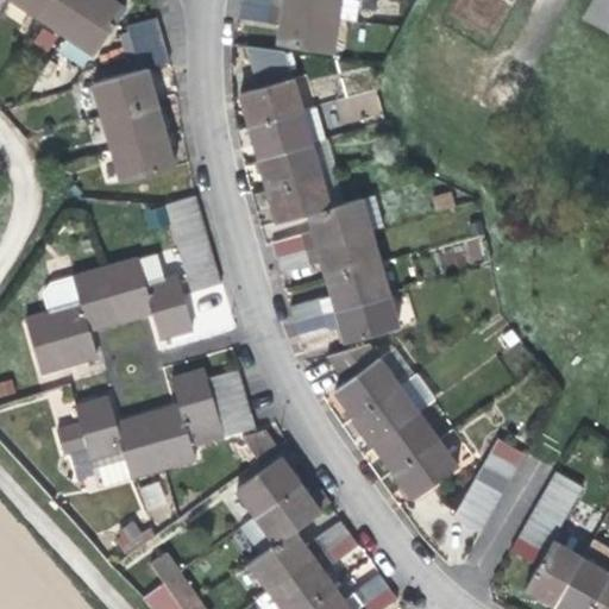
[(14,0),(38,16),(49,0),(14,0)]
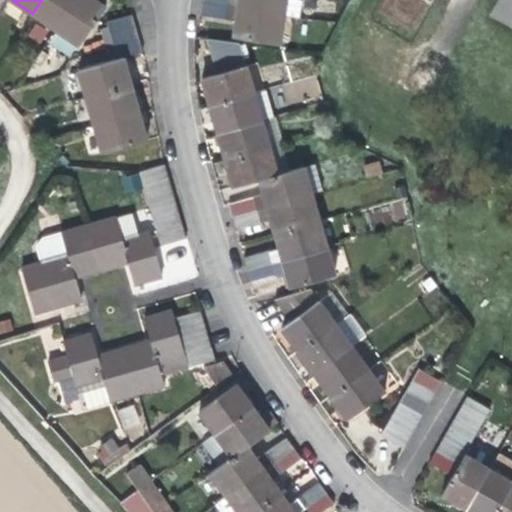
[(55,29),(74,0),(41,0),(32,13),(55,29)]
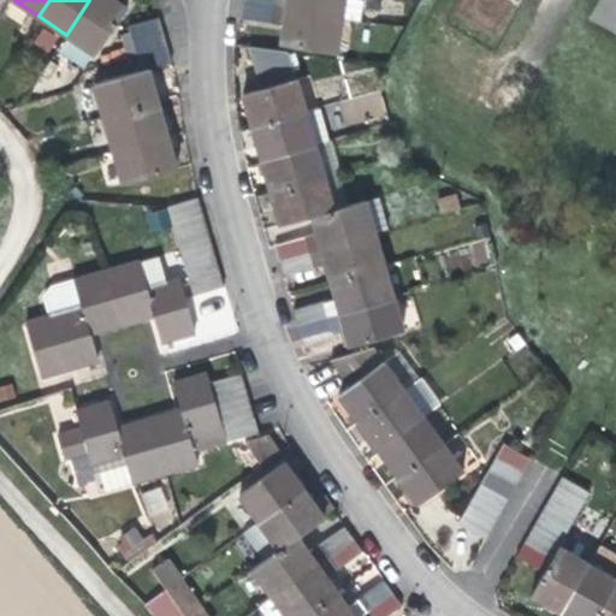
[(116,0),(89,0),(66,35),(95,54),(128,7),(116,0)]
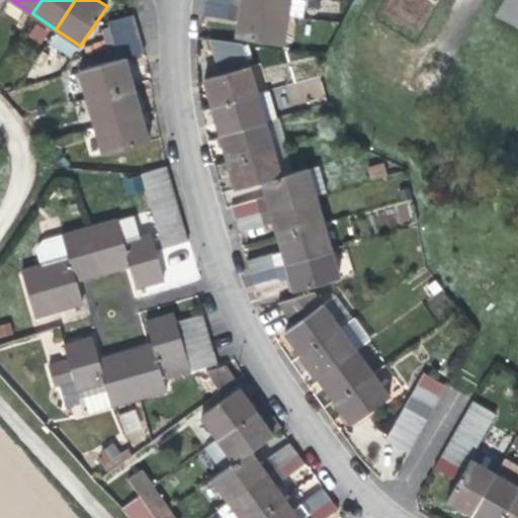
[(242,0),(241,8),(286,15),(288,0),(242,0)]
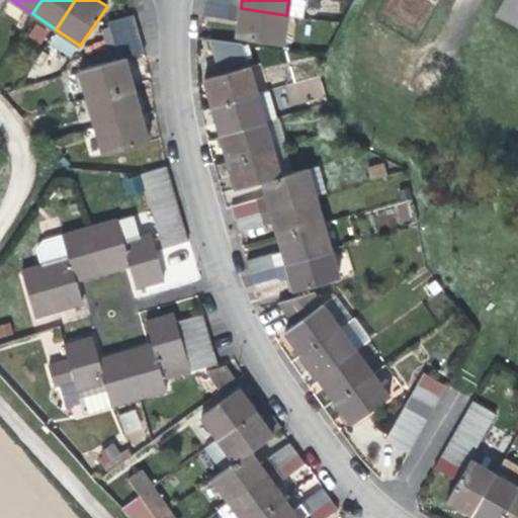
[(306,0),(288,0),(286,15),(304,18),(306,0)]
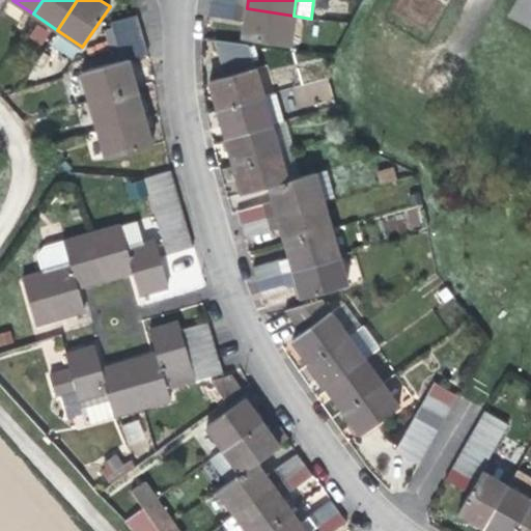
[(245,22),(247,8),(210,2),(208,9),(207,16),(245,22)]
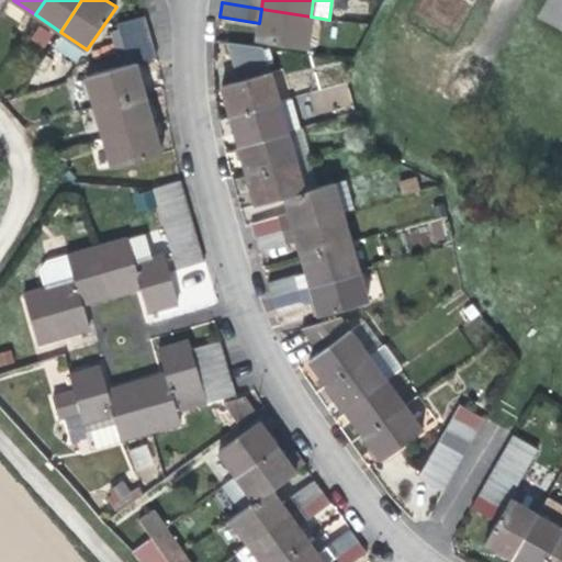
[(311,17),(261,9),(259,23),(256,40),(306,47),(311,17)]
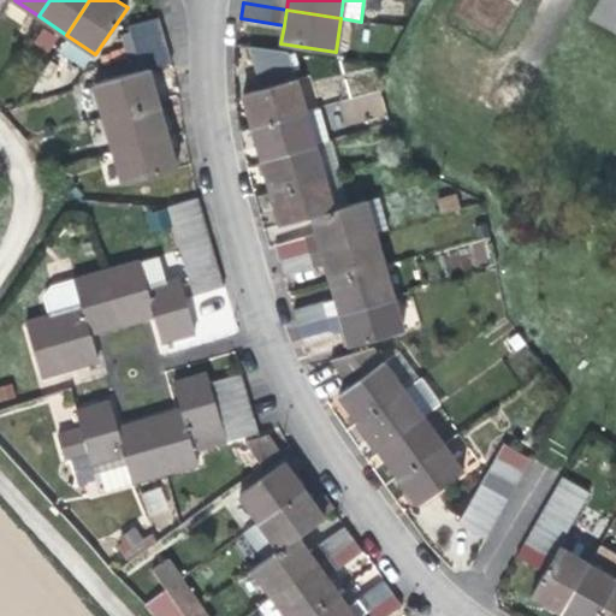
[(159,17),(128,27),(132,41),(164,31),(159,17)]
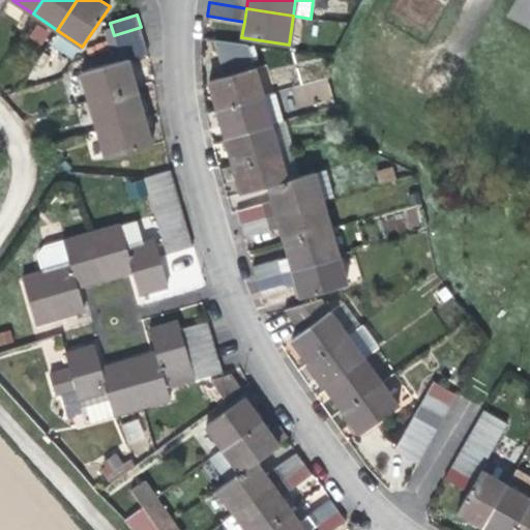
[(141,27),(114,35),(117,48),(144,40),(141,27)]
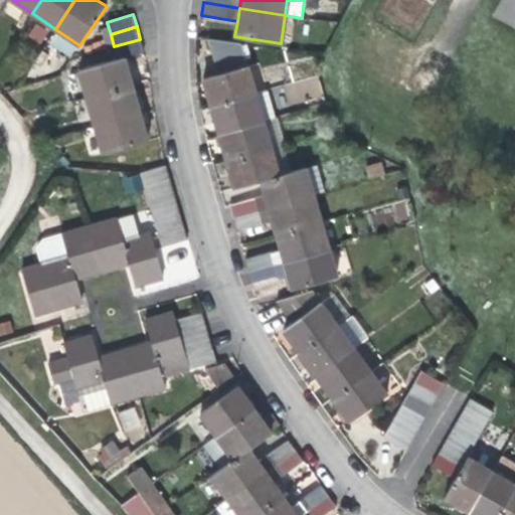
[(118,59),(124,57),(144,51),(140,39),(114,46),(118,59)]
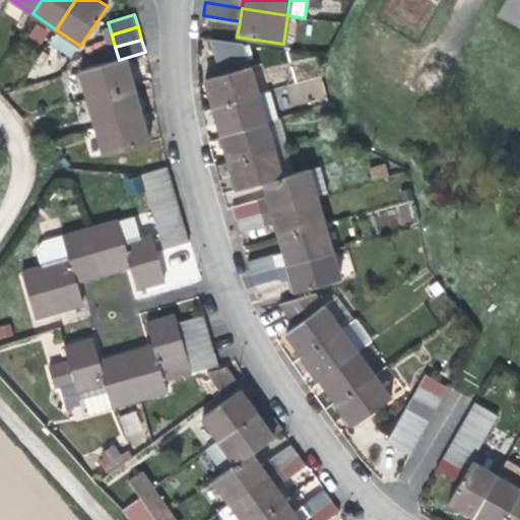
[(220,75),(250,67),(244,44),(210,40),(220,75)]
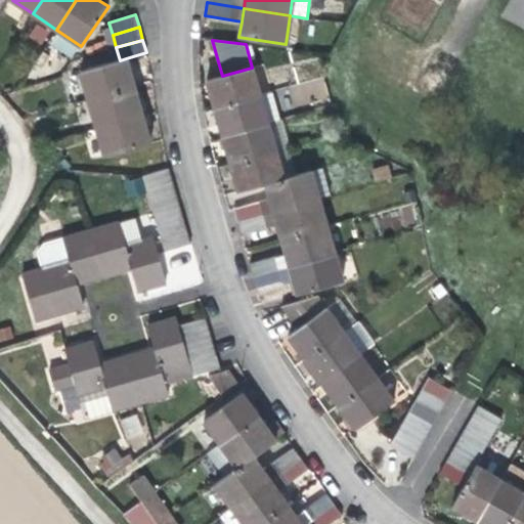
[(126,58),(120,60),(80,72),(88,99),(134,86),(130,72),(126,58)]
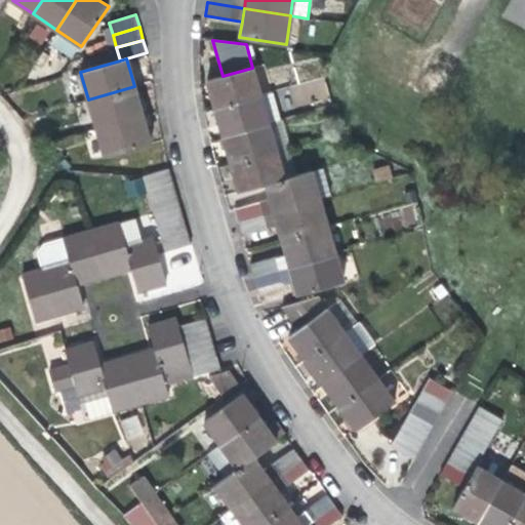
[(260,95),(252,68),(223,76),(207,80),(212,96),(215,108),(260,95)]
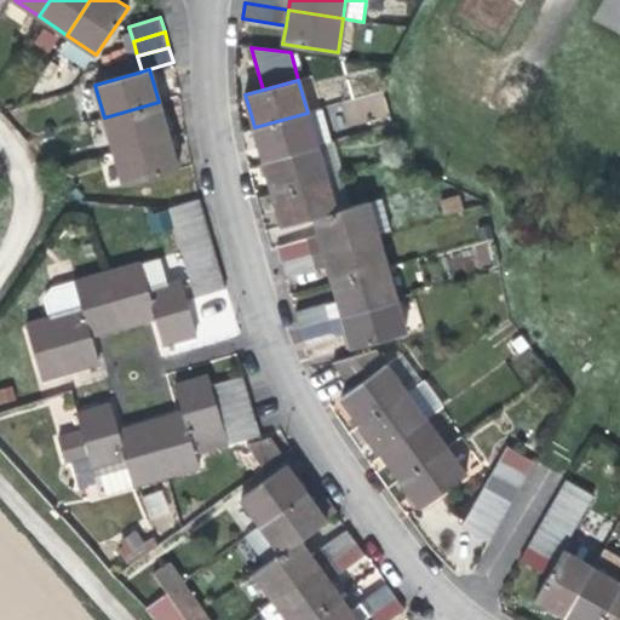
[(164,118),(159,102),(104,118),(114,151),(168,136),(164,118)]
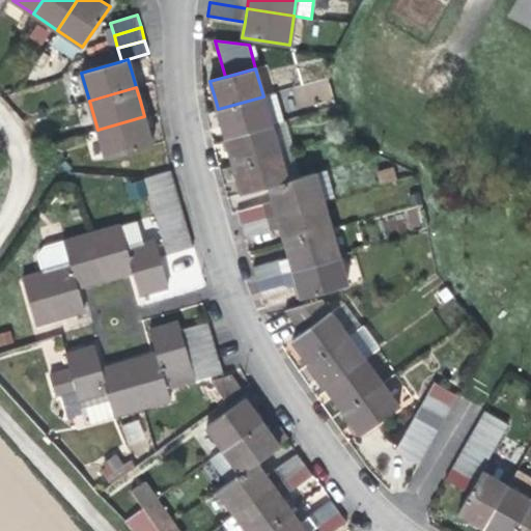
[(263,96),(272,124),(283,120),(276,92),(263,96)]
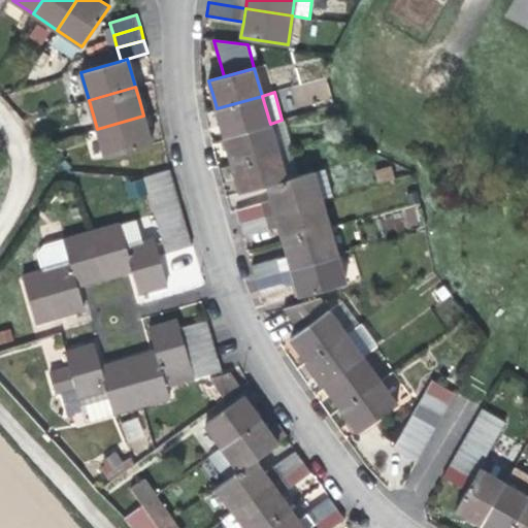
[(224,136),(270,124),(262,96),(217,108),(221,122),(224,136)]
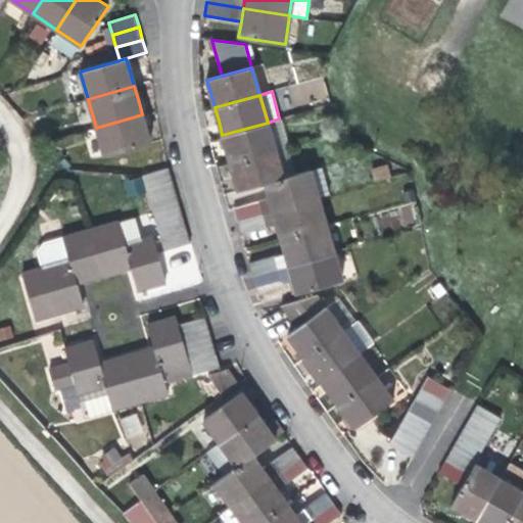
[(146,128),(142,114),(96,128),(104,155),(150,142),(146,128)]
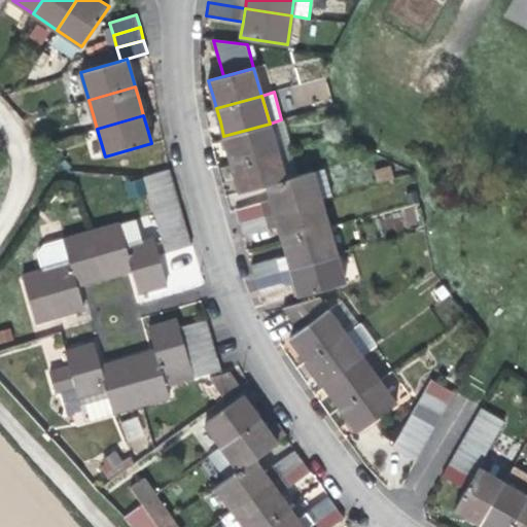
[(289,147),(281,119),(270,124),(278,150),(289,147)]
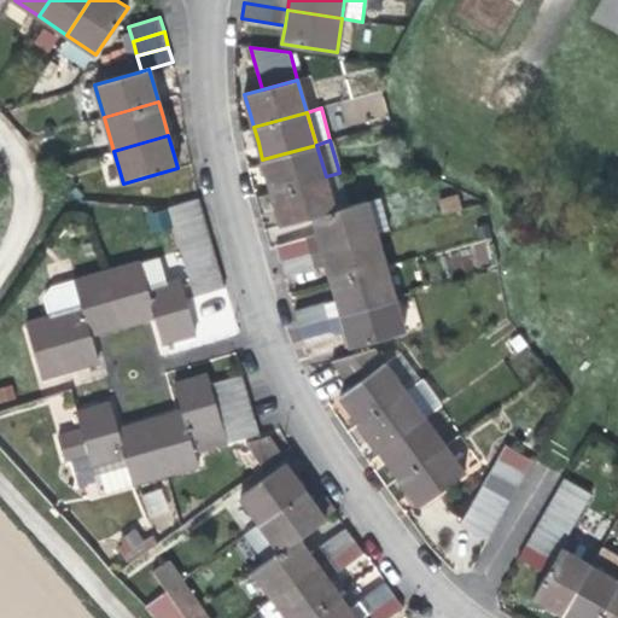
[(326,176),(316,145),(262,159),(267,176),(272,192),(326,176)]
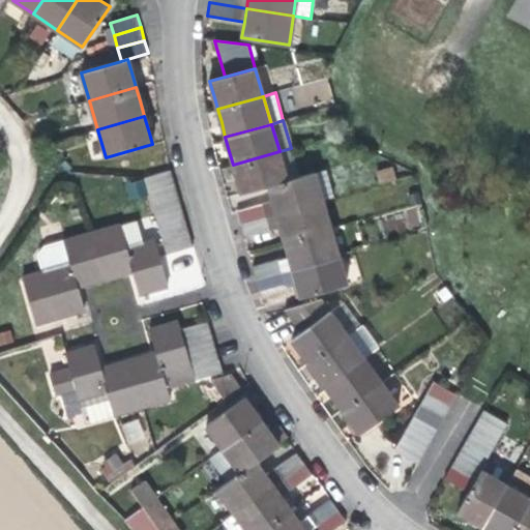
[(287,180),(299,176),(291,148),(280,151),(287,180)]
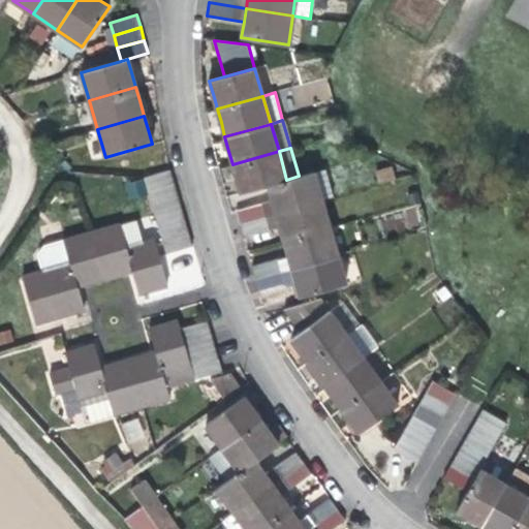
[(286,180),(279,151),(232,164),(237,179),(241,192),(269,185),(286,180)]
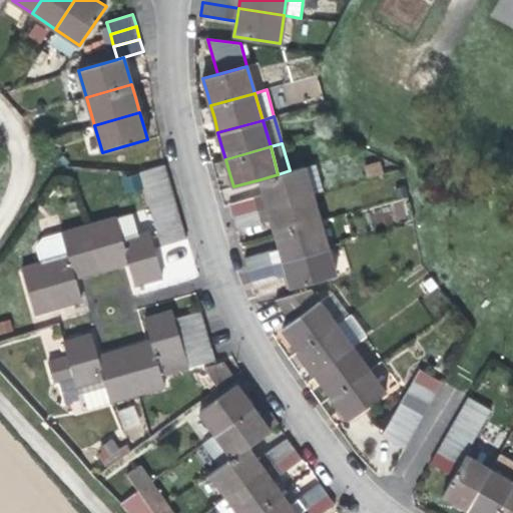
[(365,165),(368,177),(383,173),(380,161),(365,165)]
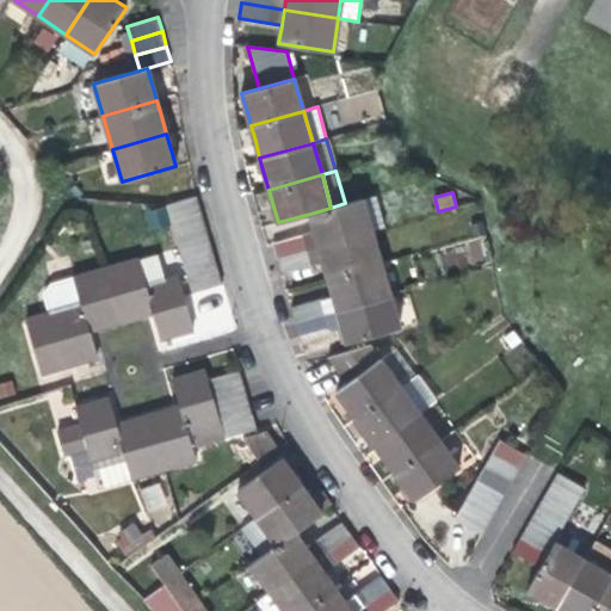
[(170,220),(201,210),(197,196),(166,204),(170,220)]
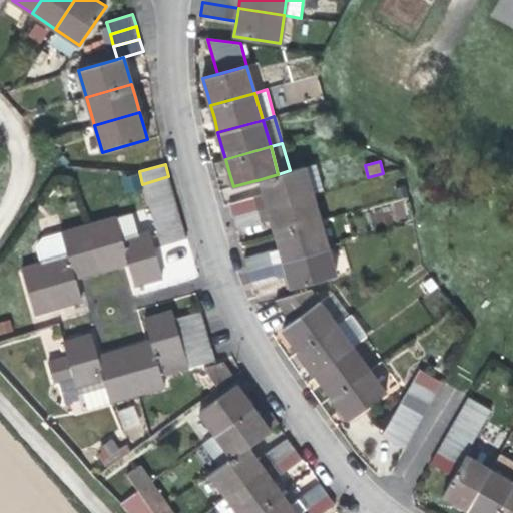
[(265,193),(269,206),(313,193),(305,166),(290,170),(278,174),(261,179),(265,193)]
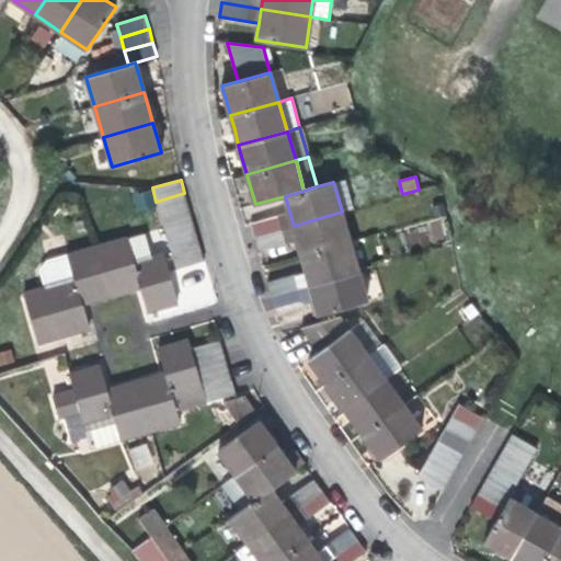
[(160,215),(189,207),(184,193),(156,202),(160,215)]
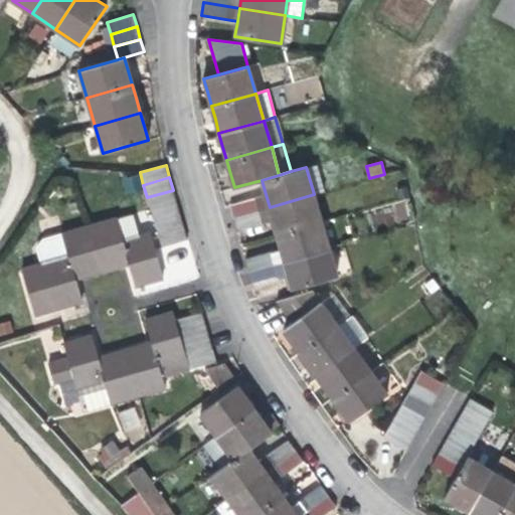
[(151,210),(177,202),(173,190),(147,197),(151,210)]
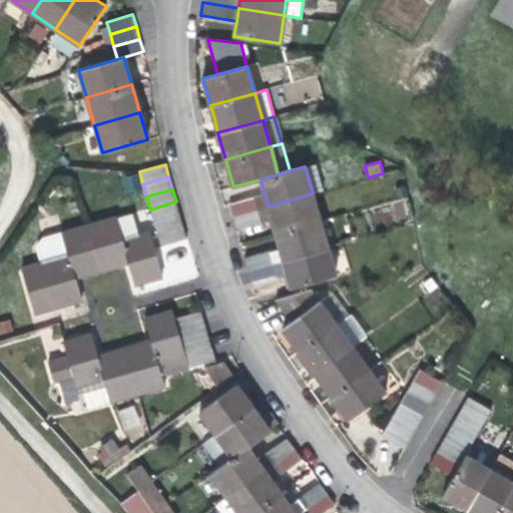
[(259,209),(269,206),(265,193),(229,204),(230,210),(232,216),(259,209)]
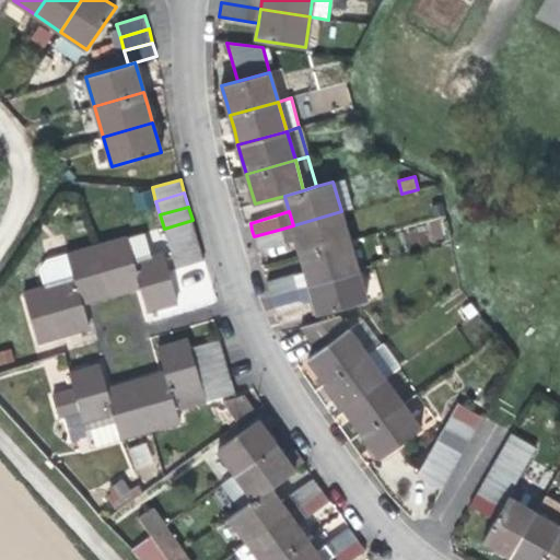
[(301,255),(350,241),(341,211),(293,225),(296,240),(301,255)]
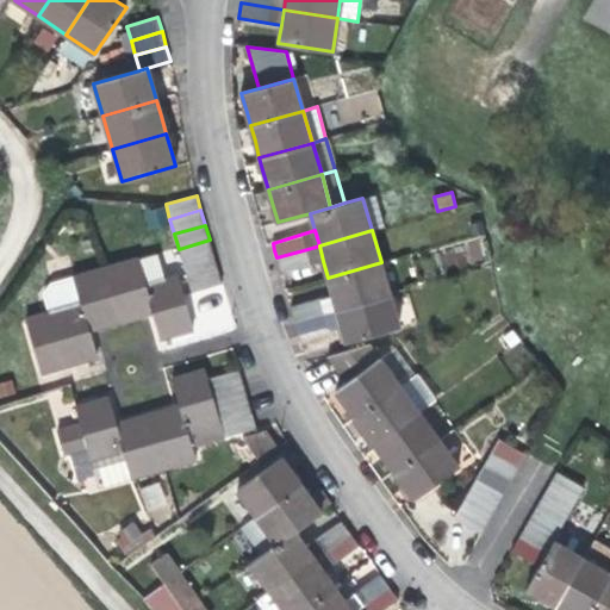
[(182,263),(213,254),(210,240),(179,249),(182,263)]
